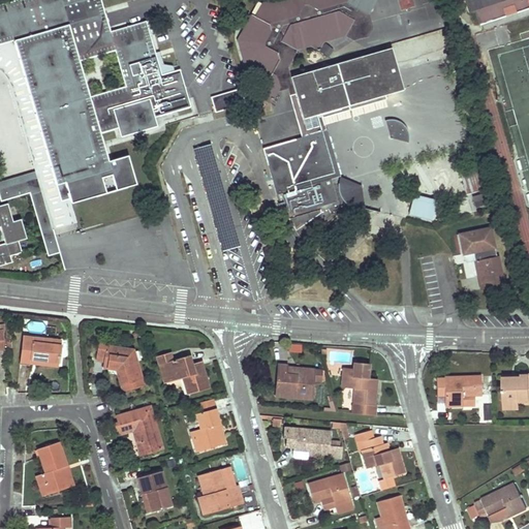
[(8,82),(10,88),(32,159),(35,173),(53,231),(67,227),(79,225),(73,207),(138,188),(131,159),(110,165),(100,133),(118,128),(122,142),(157,131),(169,128),(168,124),(199,116),(192,90),(184,92),(179,70),(174,72),(173,67),(163,65),(159,53),(155,54),(146,22),(111,32),(105,13),(101,0),(14,0),(0,4),(0,70),(1,72),(5,76),(8,82)]
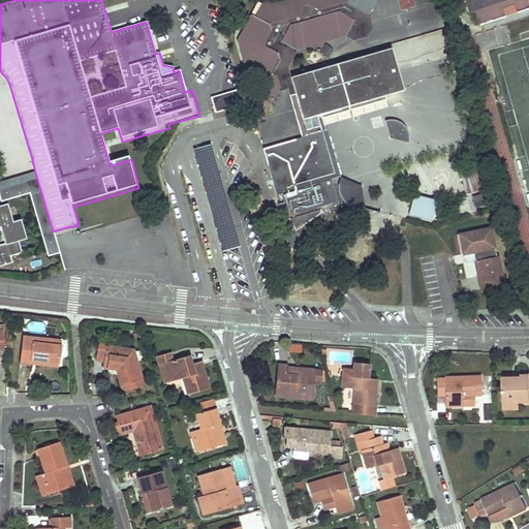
[(270,78),(288,68),(298,50),(310,48),(319,52),(323,42),(345,36),(360,8),(346,1),(347,0),(303,0),(302,1),(300,0),(271,0),(261,3),(255,17),(251,14),(237,41),(243,63),(270,78)]
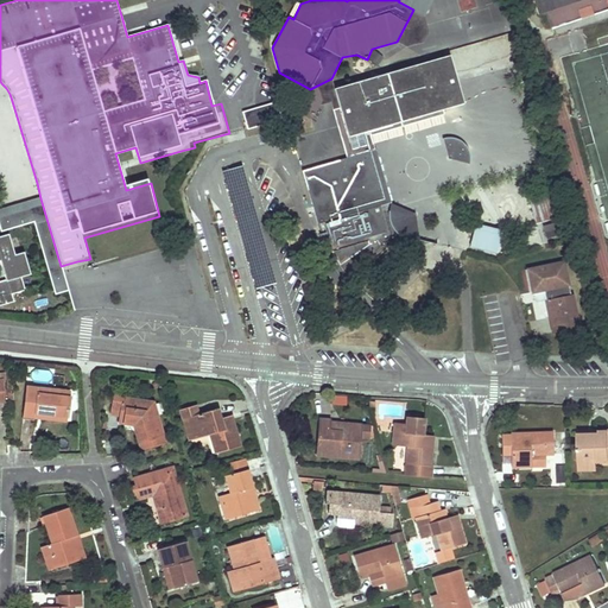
[(493,0),(458,0),(462,12),(494,4),(493,0)]
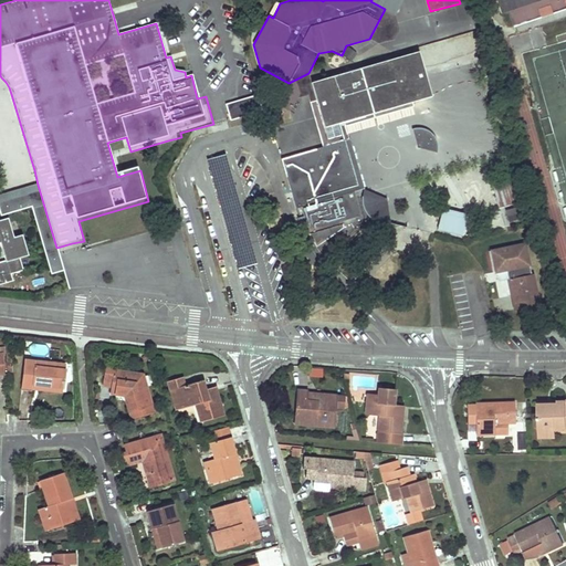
[(565,0),(495,0),(501,14),(510,11),(514,27),(541,19),(537,10),(551,6),(553,14),(565,10),(565,9),(563,1),(565,0)]
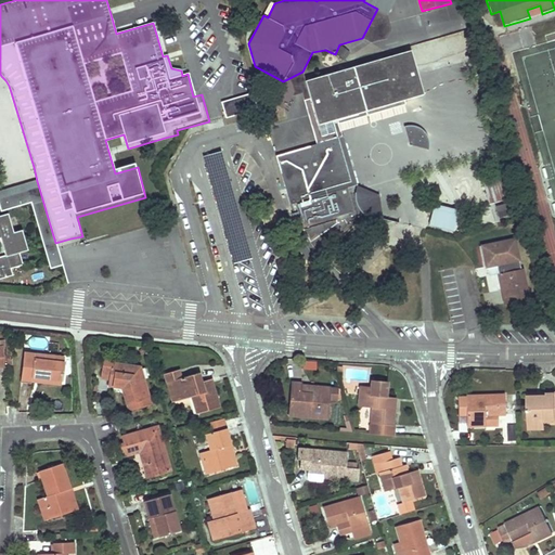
[(377,9),(362,38),(371,43),(385,40),(391,29),(387,15),(377,9)]
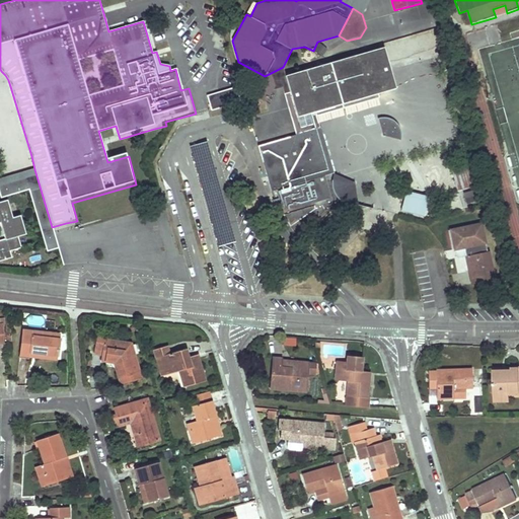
[(436,29),(414,35),(419,54),(441,47),(436,29)]
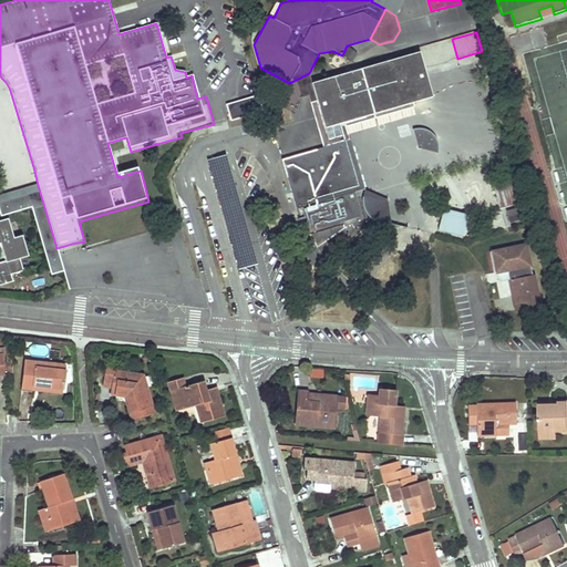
[(446,40),(421,48),(426,68),(452,60),(446,40)]
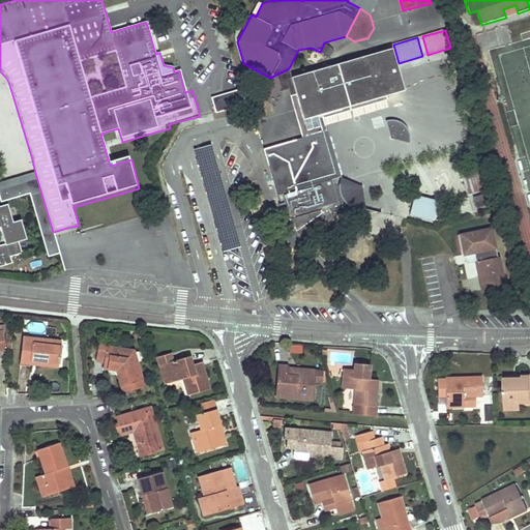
[(321,53),(330,56),(333,48),(324,45),(321,53)]
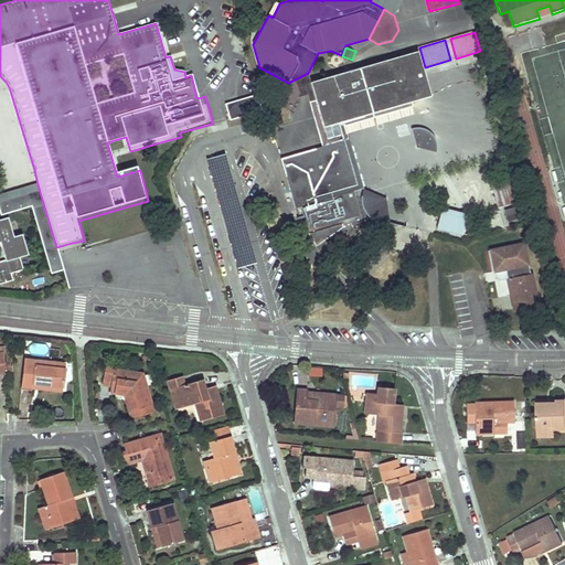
[(308,73),(288,83),(276,104),(290,112),(299,94),(306,92),(312,91),(322,128),(336,124),(343,121),(344,126),(412,106),(411,102),(430,96),(417,52),(310,83),(308,73)]
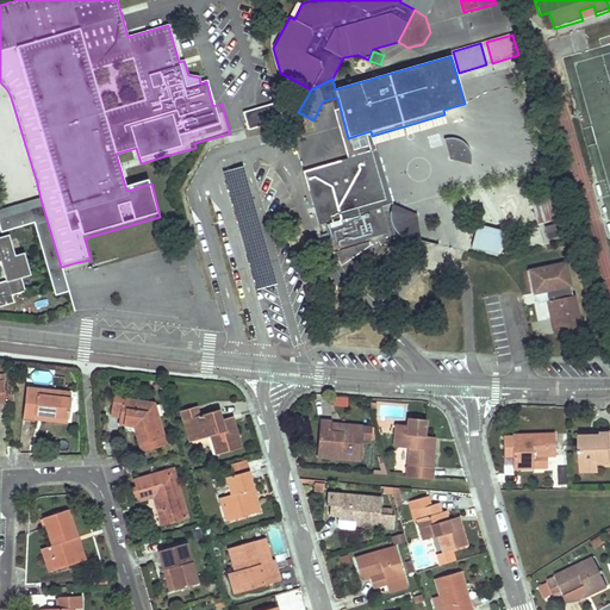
[(348,138),(337,98),(330,99),(347,159),(375,151),(372,136),(371,131),(362,134),(366,145),(353,150),(348,138)]
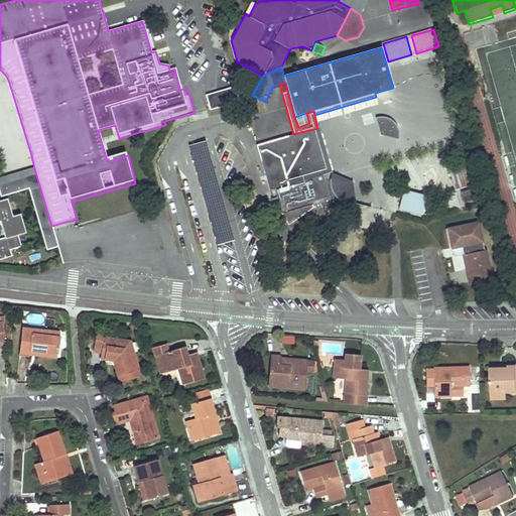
[(229,104),(226,93),(217,96),(219,107),(229,104)]
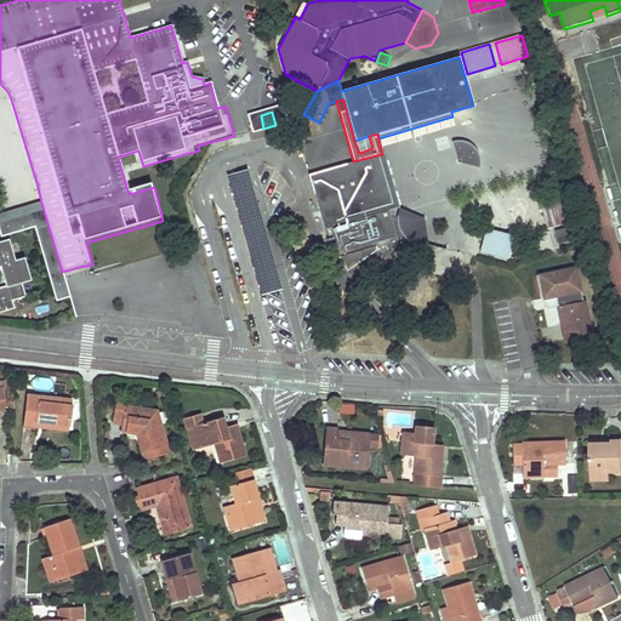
[(309,124),(295,127),(297,137),(298,138),(313,135),(309,124)]
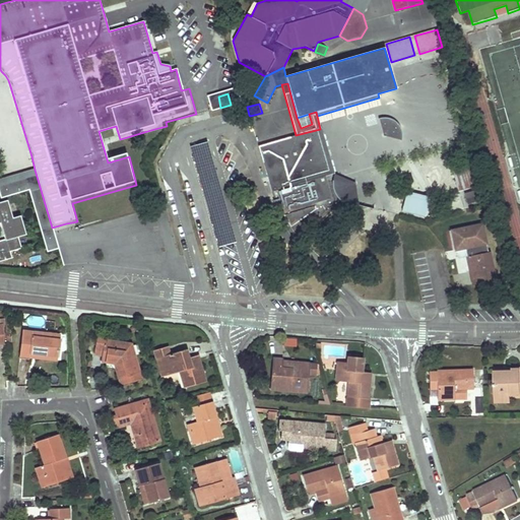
[(247,107),(240,109),(242,117),(249,115),(247,107)]
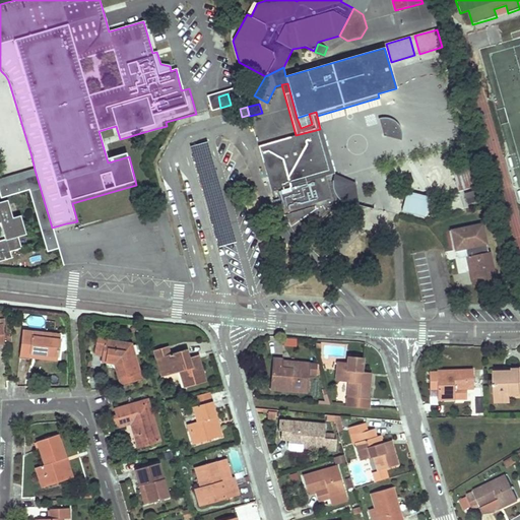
[(359,109),(340,114),(345,133),(364,128),(359,109)]
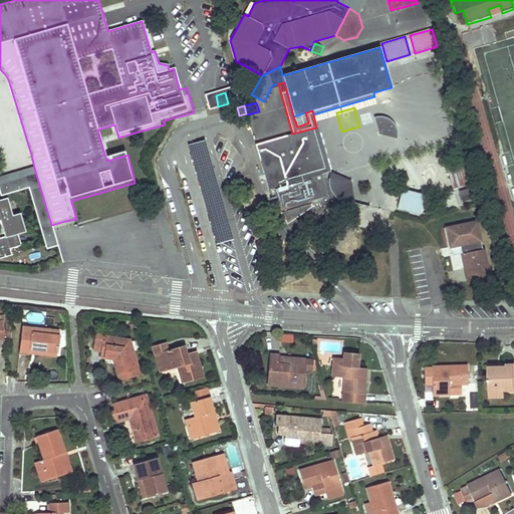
[(380,135),(397,139),(398,133),(396,127),(393,121),(382,117),(374,117),(380,135)]
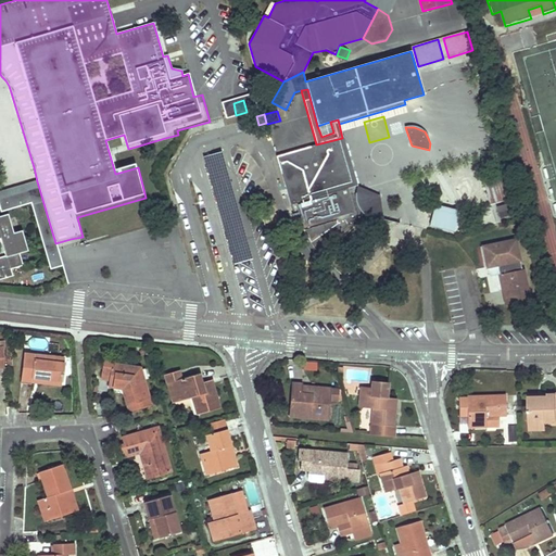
[(316,144),(276,158),(290,205),(295,203),(314,199),(315,204),(350,194),(348,188),(357,186),(344,137),(342,138),(316,144)]
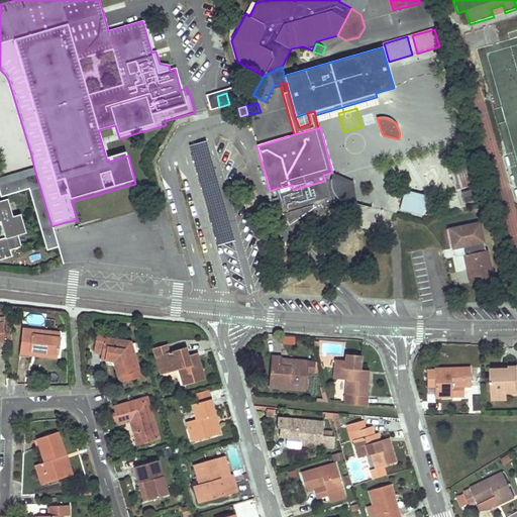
[(200,150),(203,165),(209,163),(206,149),(200,150)]
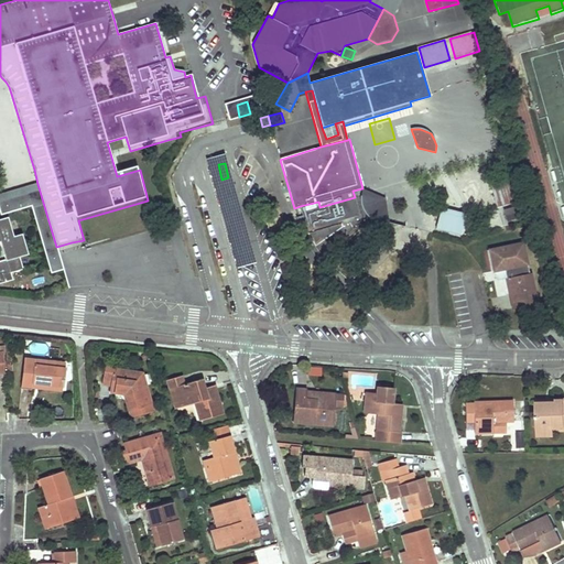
[(519,198),(513,181),(491,187),(497,206),(519,198)]
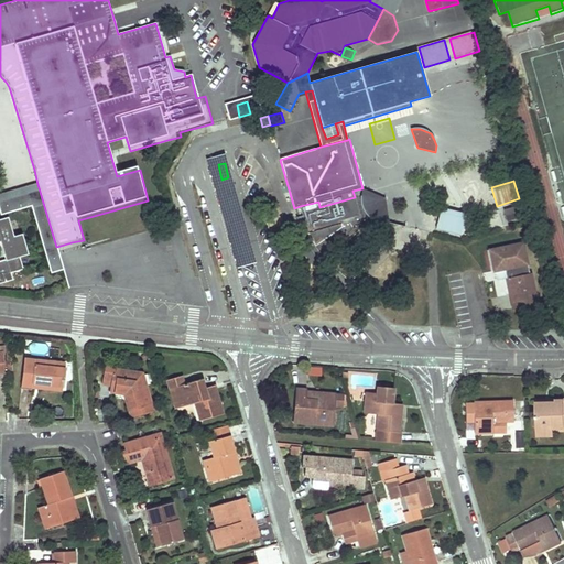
[(56,247),(38,184),(0,195),(0,213),(1,219),(8,217),(32,209),(52,275),(63,272),(56,247)]
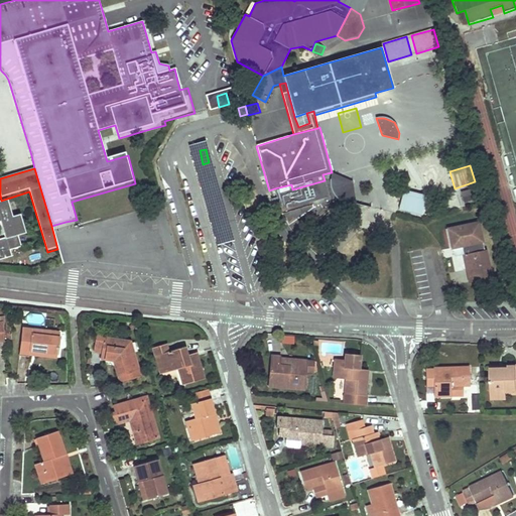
[(232,177),(247,174),(245,168),(230,171),(232,177)]
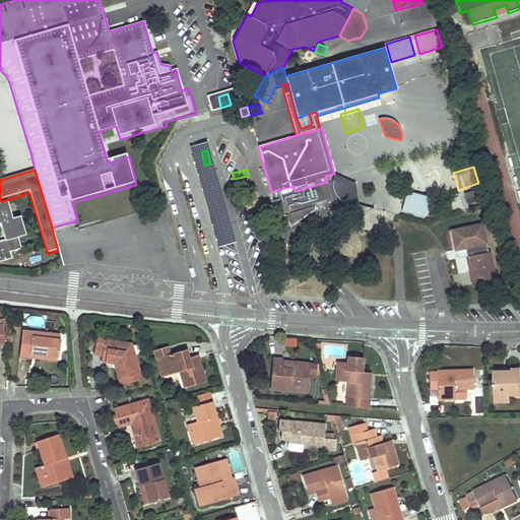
[(334,174),(334,189),(337,196),(342,202),(347,204),(361,206),(356,183),(334,174)]
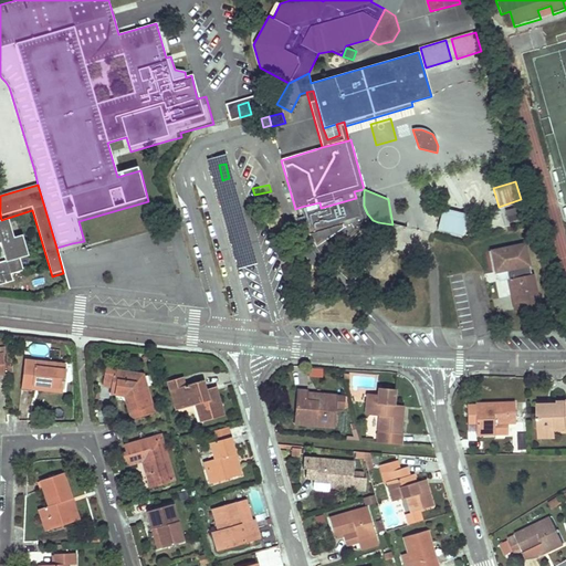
[(320,202),(301,207),(308,234),(343,224),(342,221),(362,216),(356,198),(321,208),(320,202)]
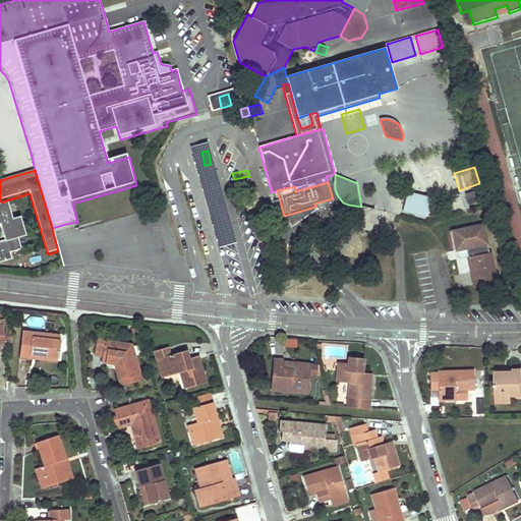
[(429,197),(408,192),(404,212),(425,217),(429,197)]
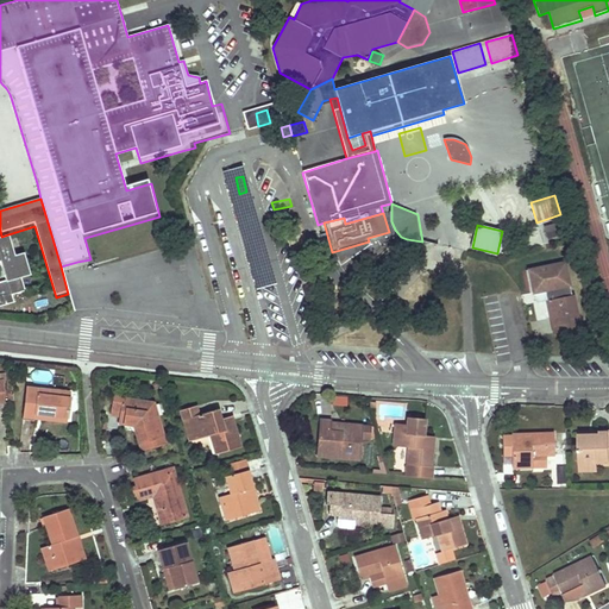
[(14,256),(8,234),(1,237),(0,236),(0,259),(0,261),(6,281),(0,282),(0,306),(14,302),(12,294),(24,290),(20,277),(30,275),(24,252),(14,256)]
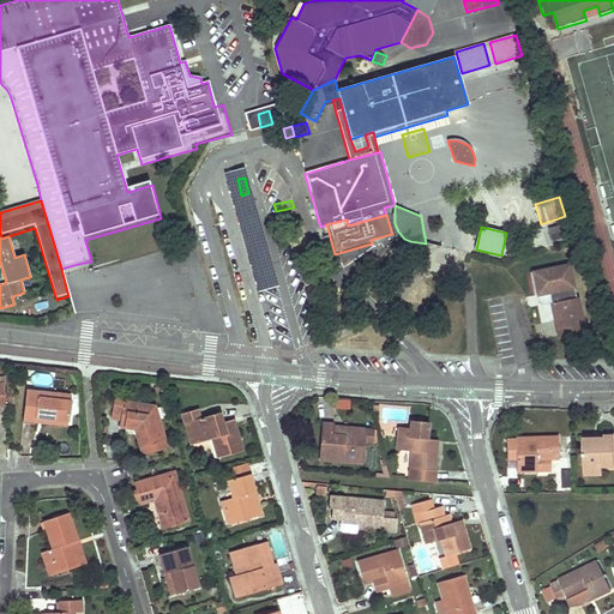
[(576,298),(569,265),(531,272),(537,296),(548,294),(553,315),(557,314),(561,336),(584,331),(577,298),(576,298)]
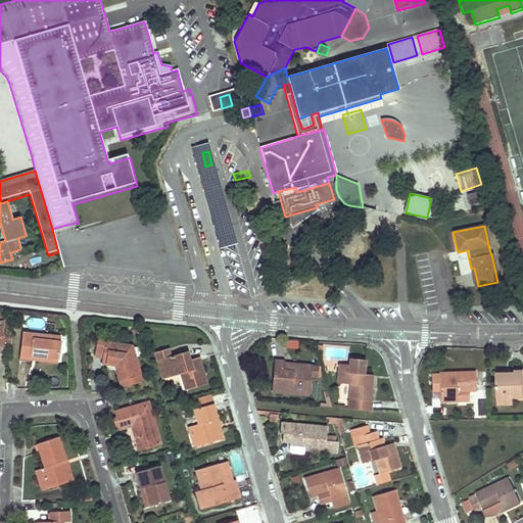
[(367,252),(375,245),(367,236),(359,243),(367,252)]
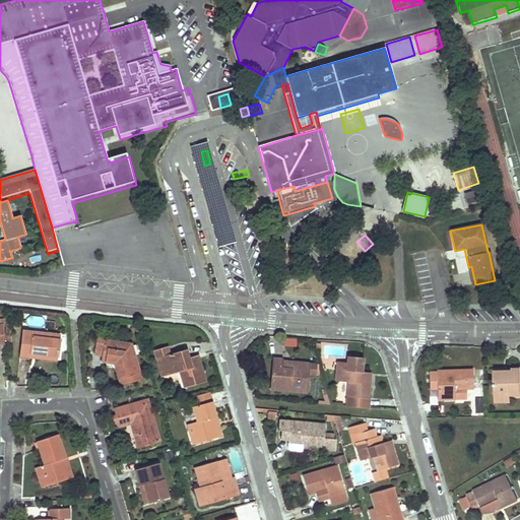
[(466,257),(464,249),(455,251),(458,258),(466,257)]
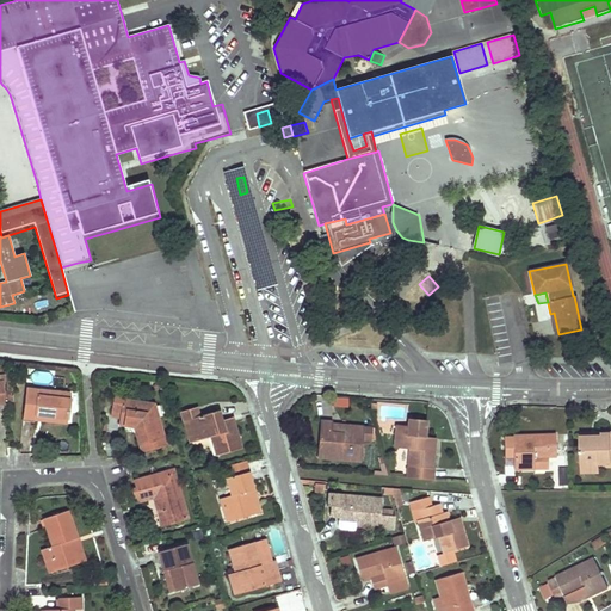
[(480,310),(494,316),(501,302),(486,295),(480,310)]
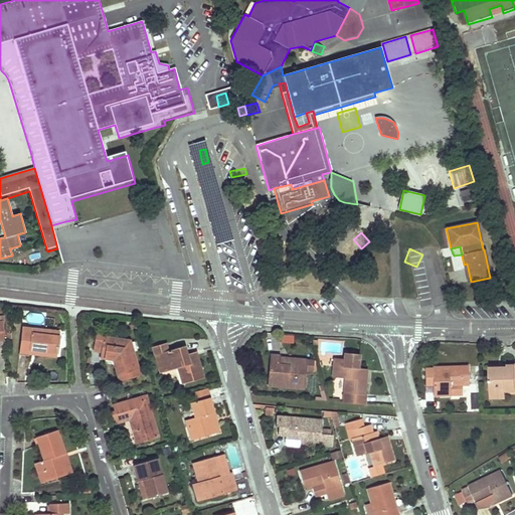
[(59,332),(22,328),(19,353),(32,354),(32,350),(57,353),(59,332)]
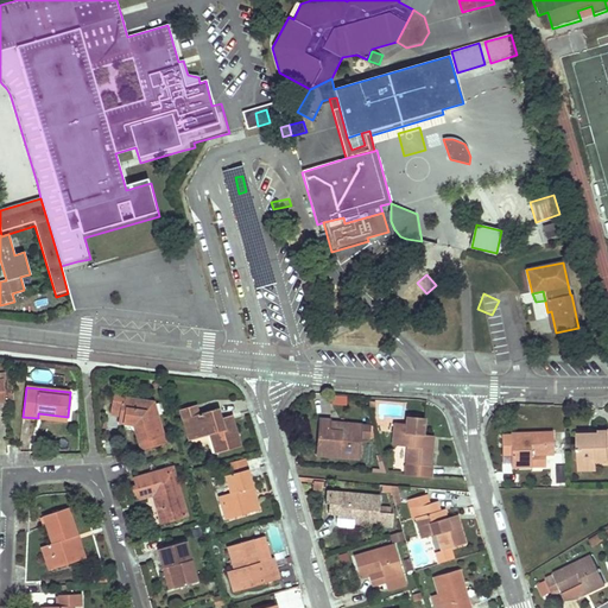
[(151,404),(113,398),(111,415),(119,416),(119,420),(134,422),(138,436),(141,449),(163,444),(151,404)]
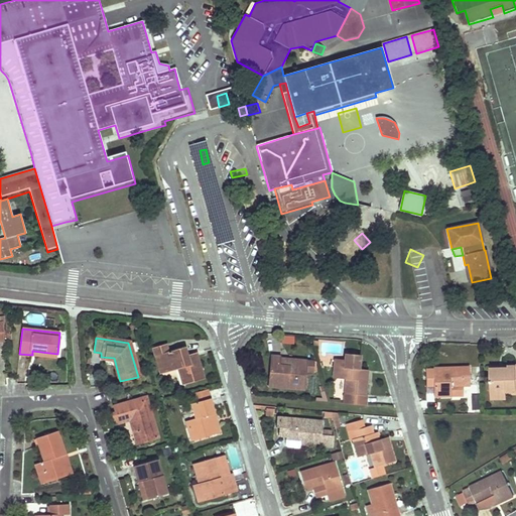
[(388,361),(395,360),(394,343),(387,343),(388,361)]
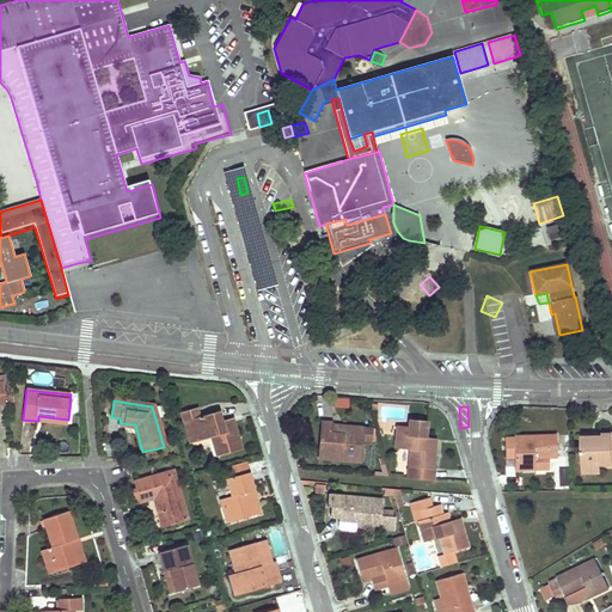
[(200,418),(196,408),(182,412),(184,422),(189,421),(195,442),(213,438),(218,456),(243,448),(238,432),(234,422),(224,426),(222,421),(219,422),(216,412),(200,418)]
